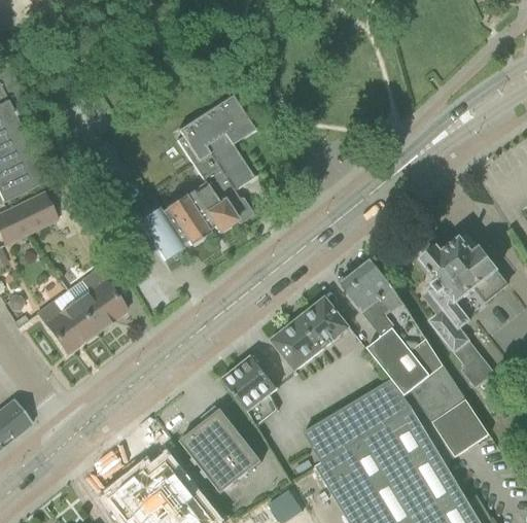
[(18,125),(33,116),(5,58),(0,60),(0,197),(2,202),(44,181),(18,125)]
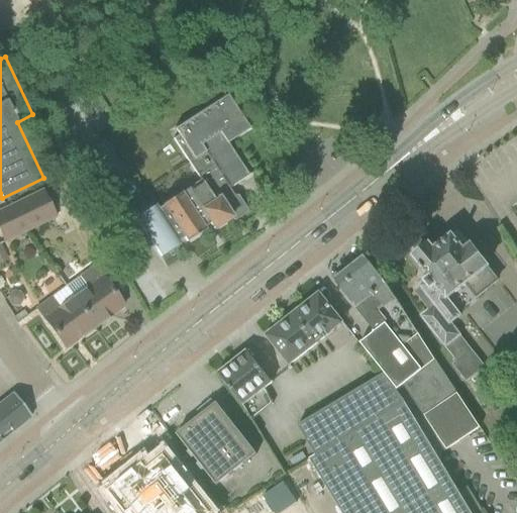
[(227,139),(248,126),(226,93),(174,127),(178,132),(172,136),(201,182),(189,190),(187,187),(157,207),(154,204),(134,216),(160,254),(179,241),(178,239),(183,235),(186,239),(204,227),(202,225),(209,220),(213,226),(230,215),(234,217),(245,210),(245,206),(237,194),(234,193),(230,187),(251,173),(250,171),(248,173),(227,139)]
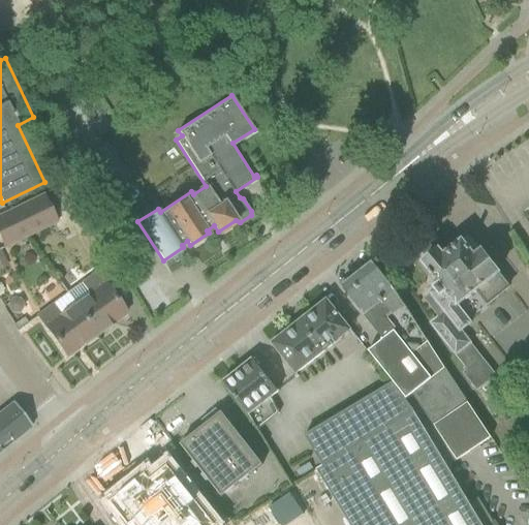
[(26,234),(55,218),(41,191),(11,206),(26,234)]
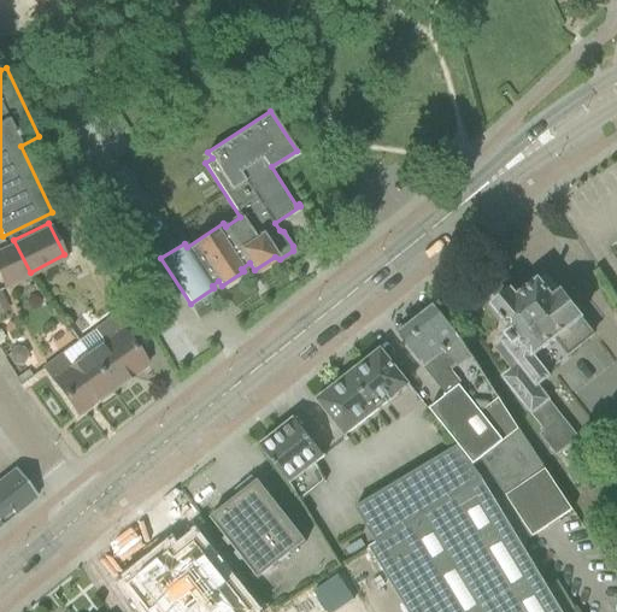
[(0,275),(5,286),(30,272),(13,240),(0,247),(0,275)]
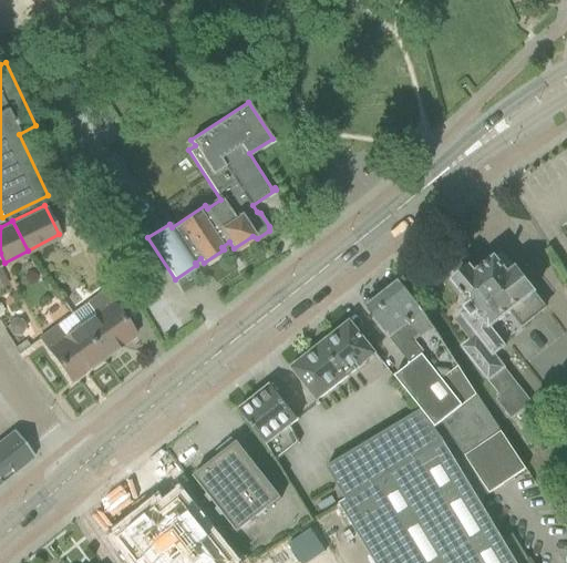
[(515,265),(508,270),(495,254),(475,269),(471,265),(452,279),(460,289),(459,290),(463,295),(464,294),(471,303),(459,311),(461,314),(455,318),(470,337),(462,345),(500,392),(495,396),(509,416),(531,399),(493,351),(504,343),(490,324),(516,303),(528,318),(545,304),(515,265)]
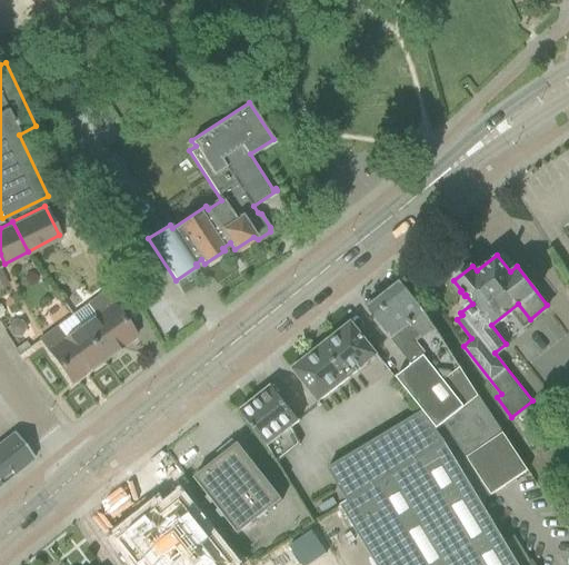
[(478,394),(425,309),(400,279),(367,306),(410,360),(409,362),(410,363),(396,374),(436,425),(443,419),(489,492),(526,468),(478,394)]
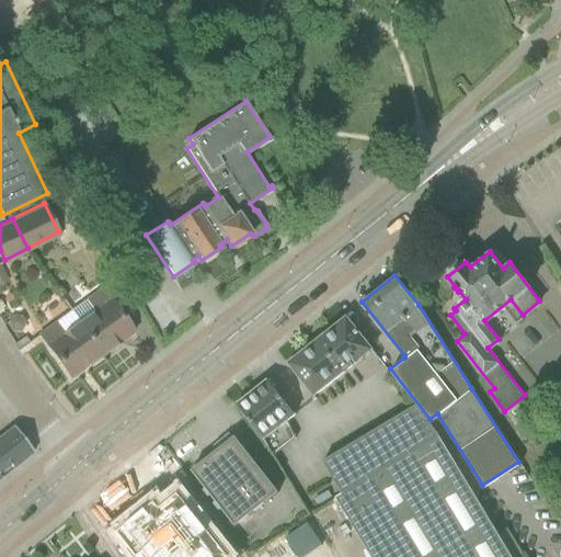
[(134,330),(121,313),(102,286),(71,308),(103,352),(134,330)]
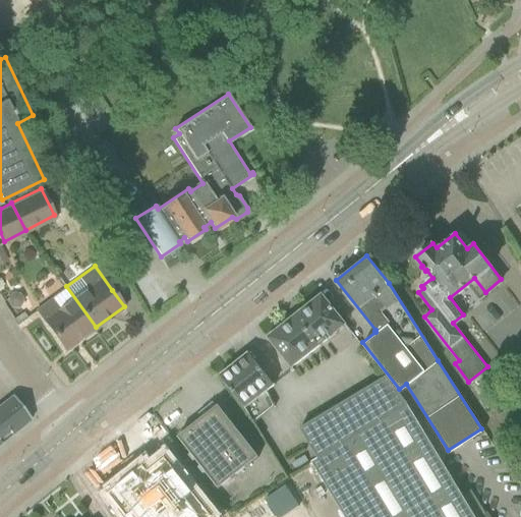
[(66,348),(96,327),(66,286),(37,307),(66,348)]
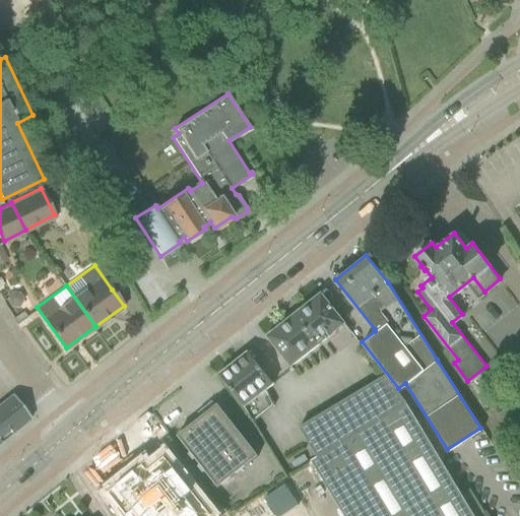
[(290,365),(344,321),(321,292),(266,334),(290,365)]
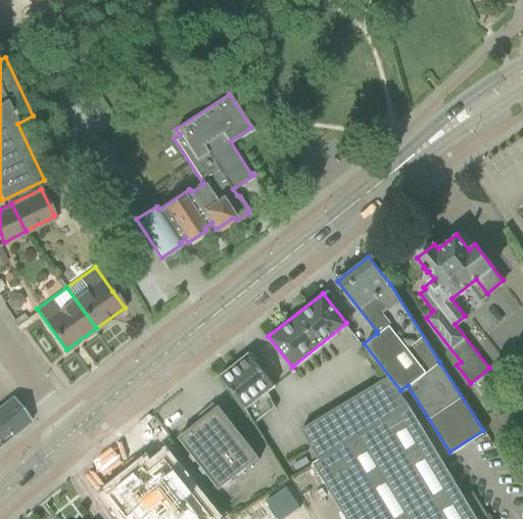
[(268,389),(274,384),(248,352),(221,374),(245,407),(253,420),(276,403),(268,389)]
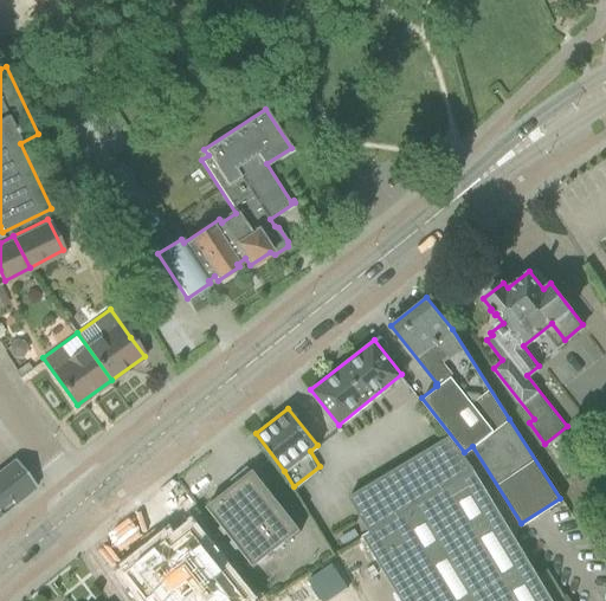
[(462,454),(464,453),(450,434),(348,496),(369,530),(361,534),(401,600),(572,600),(567,592),(563,593),(547,566),(534,574),(462,454)]
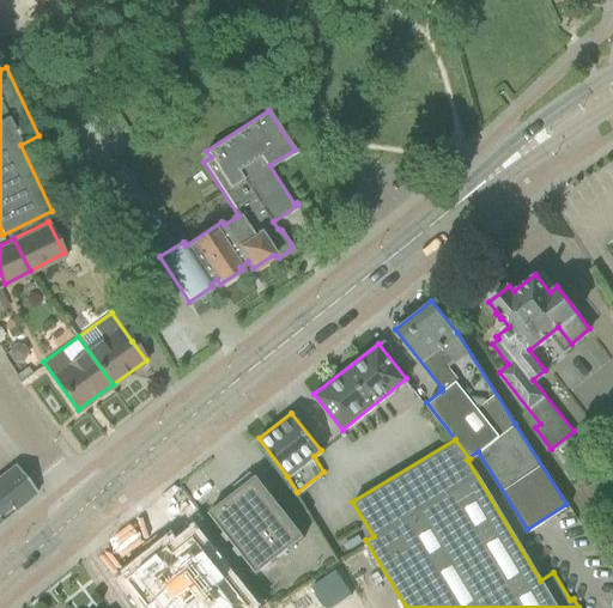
[(14,463),(0,474),(0,518),(36,491),(14,463)]
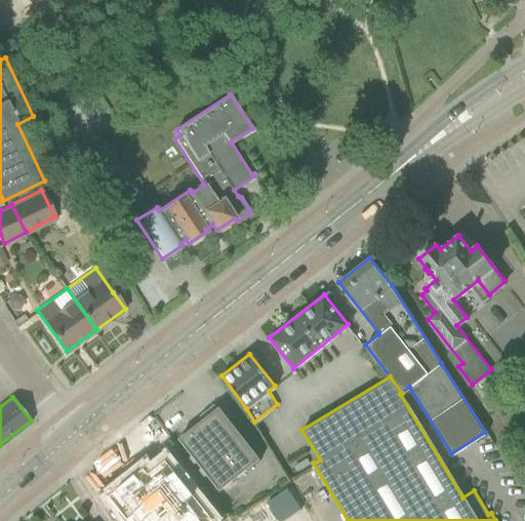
[(219,489),(259,457),(219,406),(178,438),(219,489)]
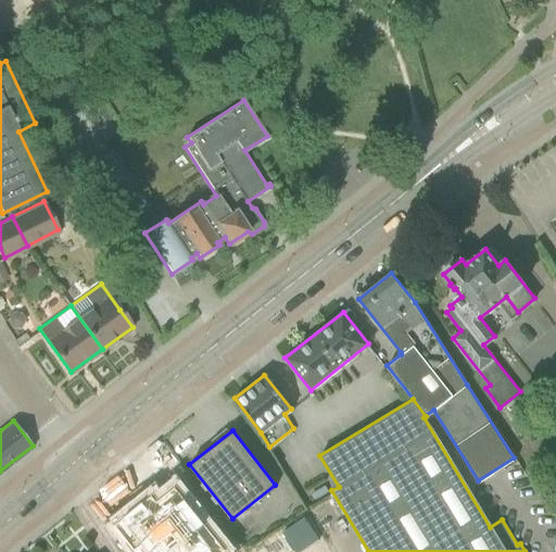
[(176,486),(158,500),(152,493),(114,525),(136,551),(223,551),(227,549),(176,486)]
